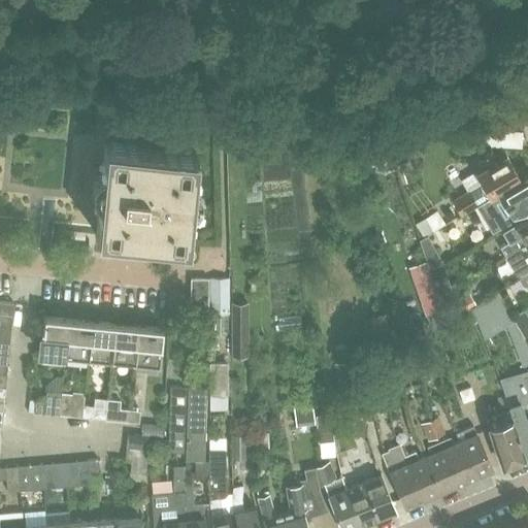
[(0,217),(40,221),(42,201),(47,201),(50,202),(55,202),(52,223),(96,227),(98,203),(103,203),(106,173),(101,172),(104,142),(109,142),(112,112),(0,101),(0,217)]
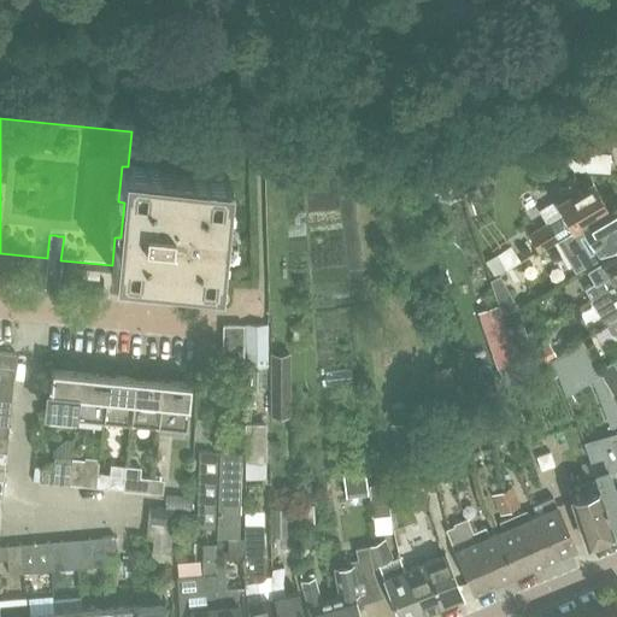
[(111,272),(166,277),(218,283),(222,247),(225,246),(229,244),(231,240),(234,236),(234,231),(235,231),(235,230),(235,225),(234,222),(231,218),(229,215),(225,212),(229,177),(128,166),(122,166),(118,201),(115,204),(111,206),(109,209),(107,212),(106,217),(105,217),(105,219),(106,219),(106,223),(107,228),(109,231),(111,235),(115,238),(112,265),(111,272)]
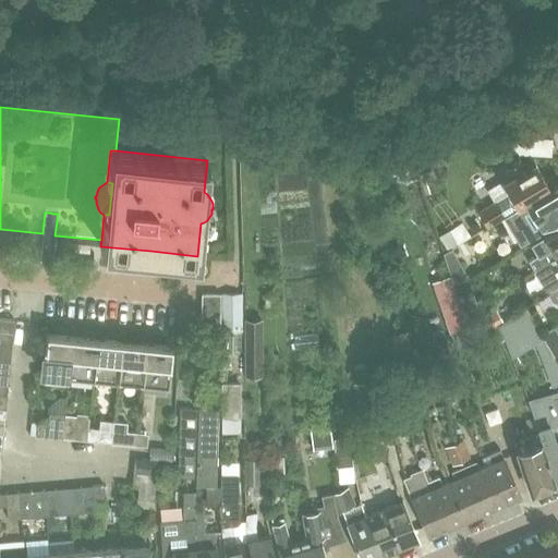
[(502,215),(525,202),(548,187),(534,162),(525,167),(521,159),(507,167),(511,174),(499,182),(504,189),(492,196),(495,202),(477,211),(485,226),(502,215)]
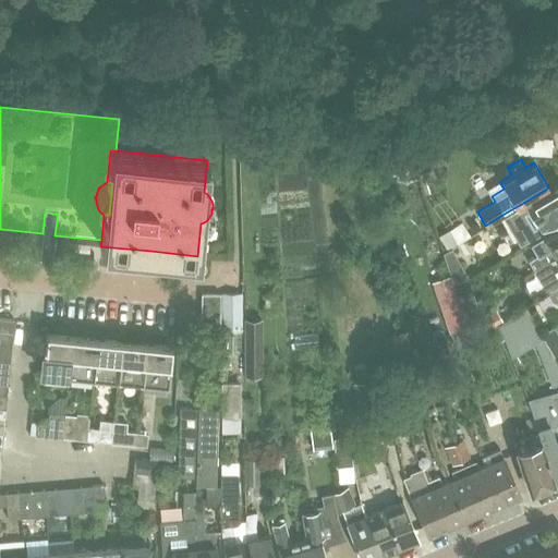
[(557,181),(548,187),(525,202),(534,218),(520,226),(528,238),(556,221),(554,218),(557,215),(557,181)]
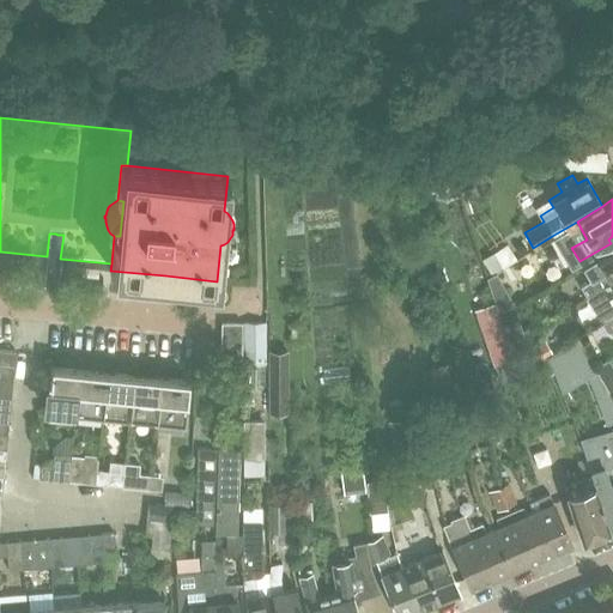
[(582,285),(588,296),(612,280),(612,248),(582,266),(590,280),(582,285)]
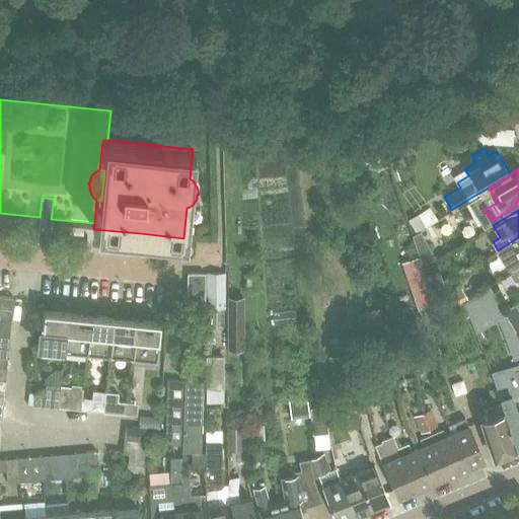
[(518,237),(498,250),(505,263),(518,254),(518,237)]
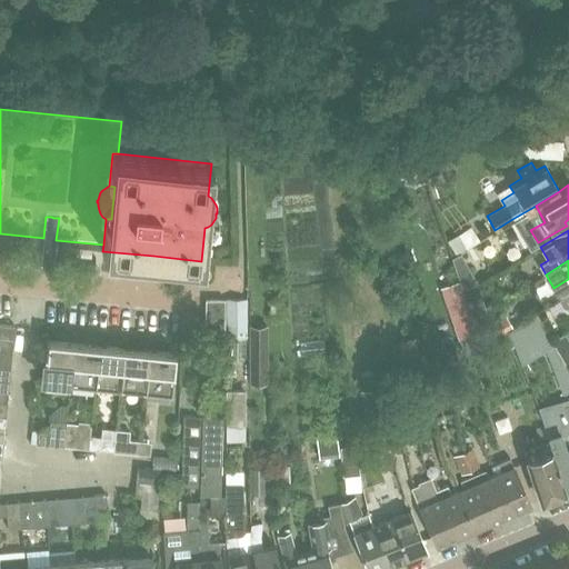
[(455,268),(458,280),(463,292),(476,285),(468,263),(455,268)]
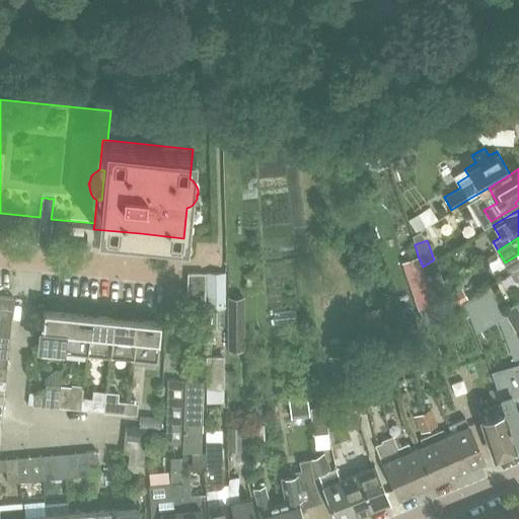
[(428,283),(423,267),(418,255),(400,262),(403,269),(418,310),(436,304),(428,283)]
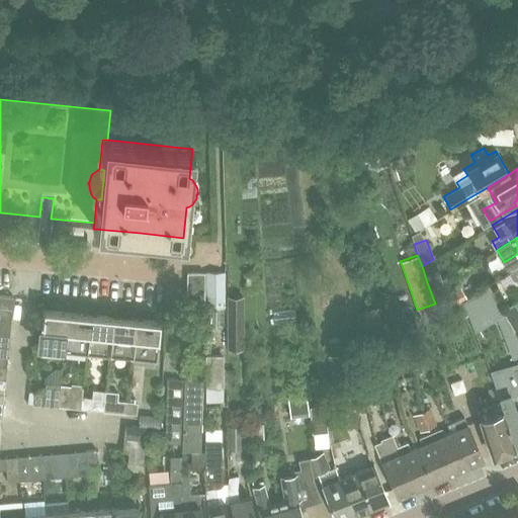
[(434,259),(433,259),(422,266),(427,282),(441,277),(434,259)]
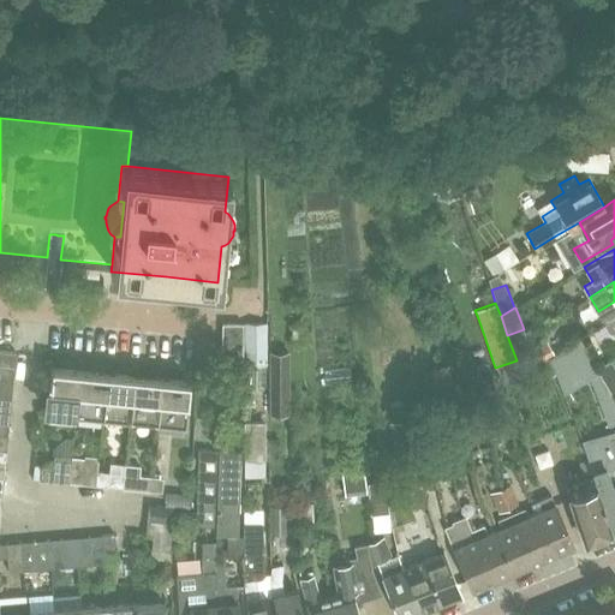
[(614,315),(596,327),(602,338),(614,329),(614,315)]
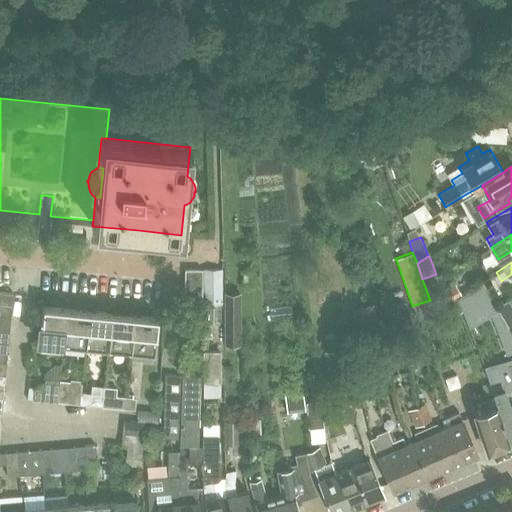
[(203,299),(203,269),(186,268),(185,298),(203,299)]
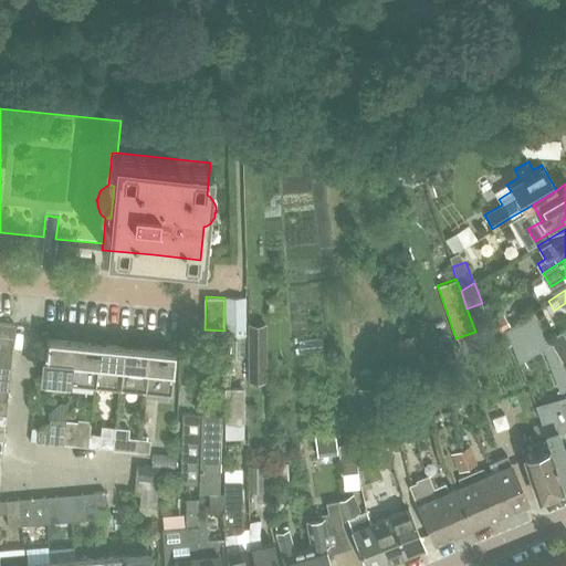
[(244,299),(224,297),(224,331),(226,355),(245,355),(245,323),(244,299)]
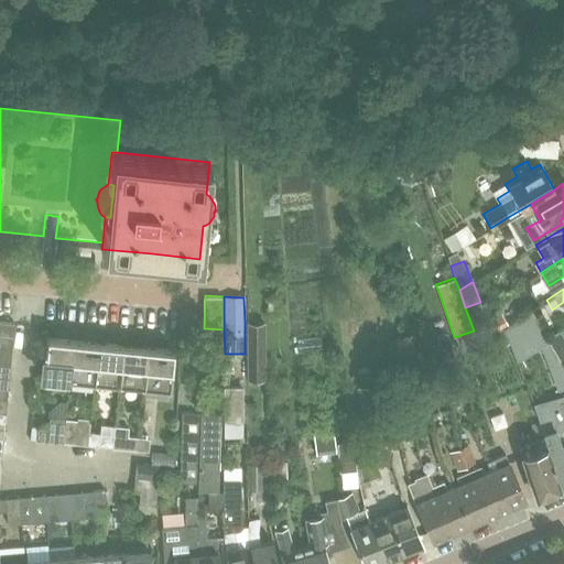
[(268,316),(279,315),(278,297),(267,297),(268,316)]
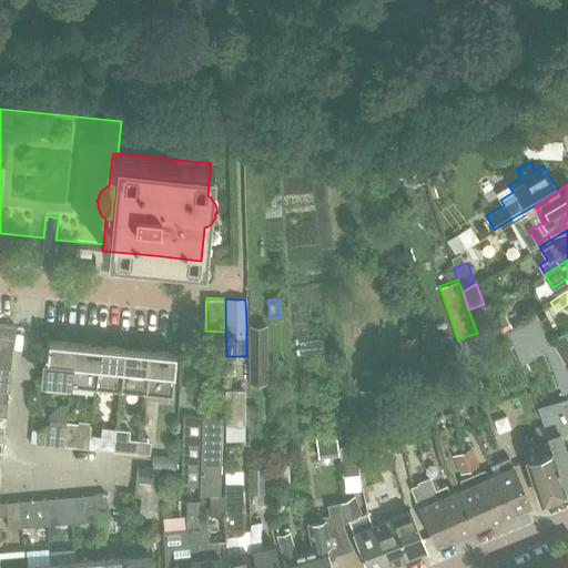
[(534,313),(507,330),(516,344),(543,327),(534,313)]
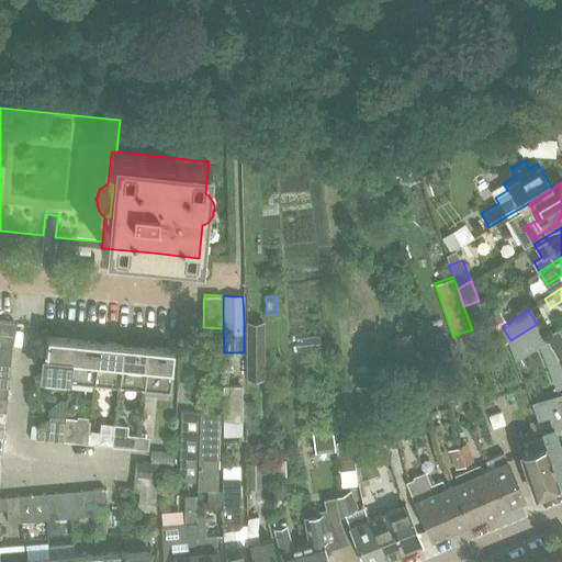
[(496,326),(489,314),(474,324),(481,335),(496,326)]
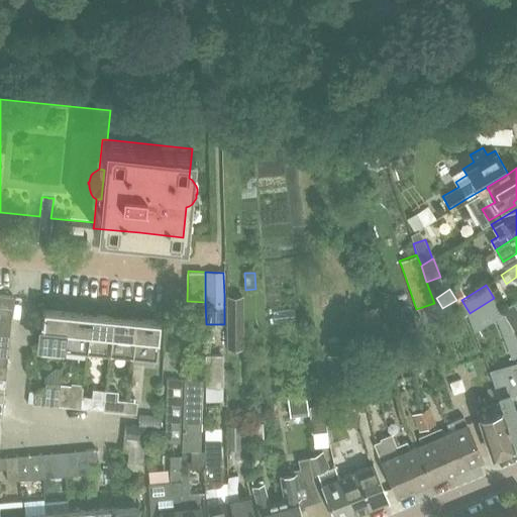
[(224,324),(225,347),(240,347),(239,295),(224,295),(224,324)]
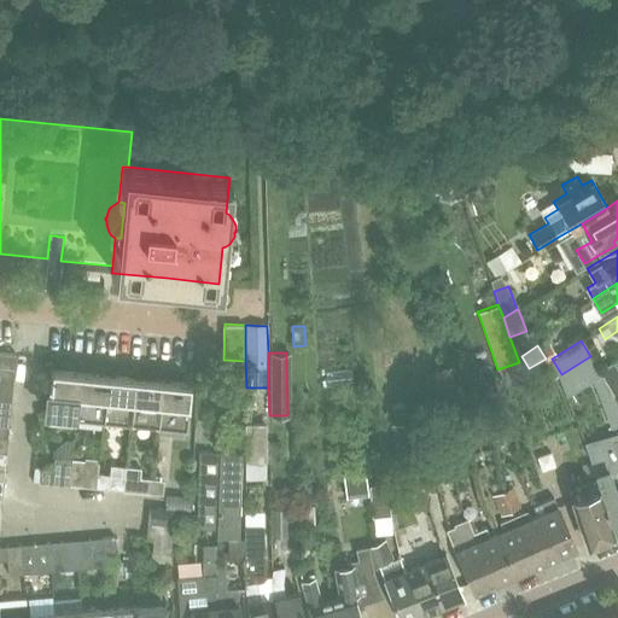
[(0,396),(12,398),(16,356),(0,355),(0,396)]
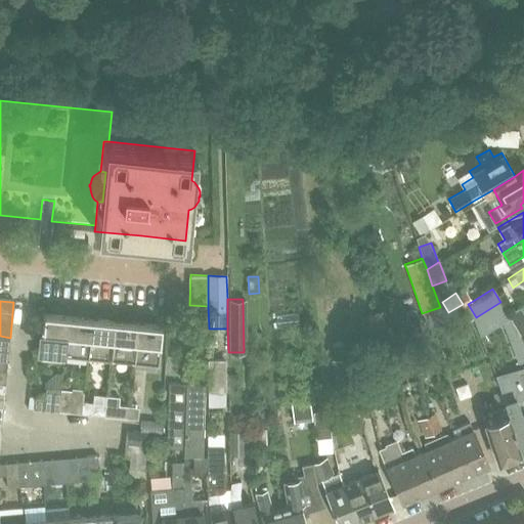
[(467,305),(456,311),(463,323),(473,317),(467,305)]
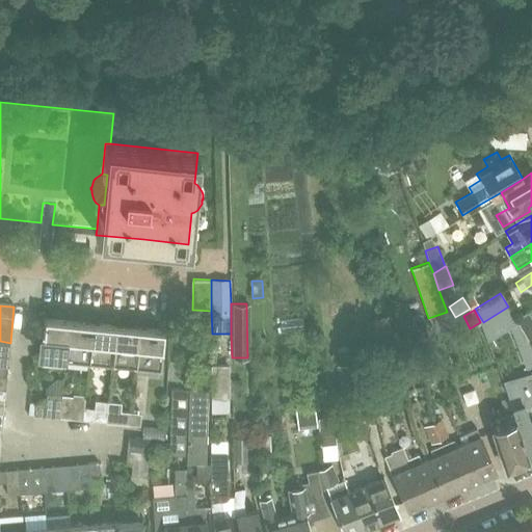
[(42,354),(64,356),(68,320),(45,317),(42,354)]
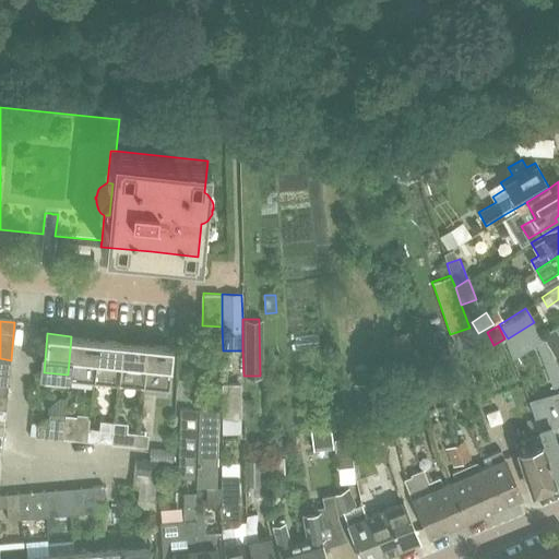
[(71,336),(68,375),(93,378),(96,339),(71,336)]
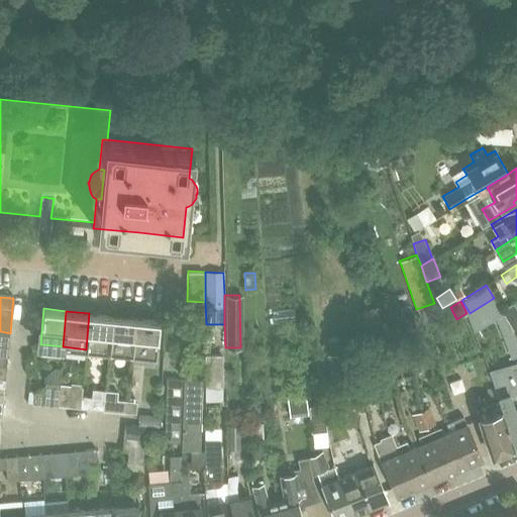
[(86,349),(109,351),(112,315),(89,313),(86,349)]
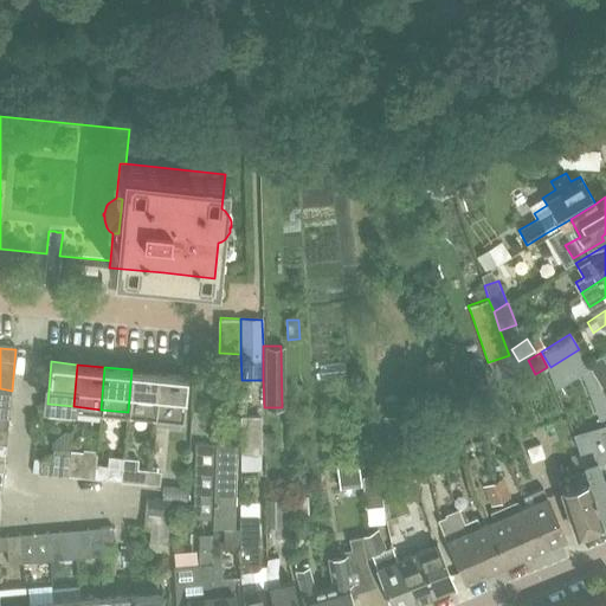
[(128,412),(154,414),(158,372),(131,369),(128,412)]
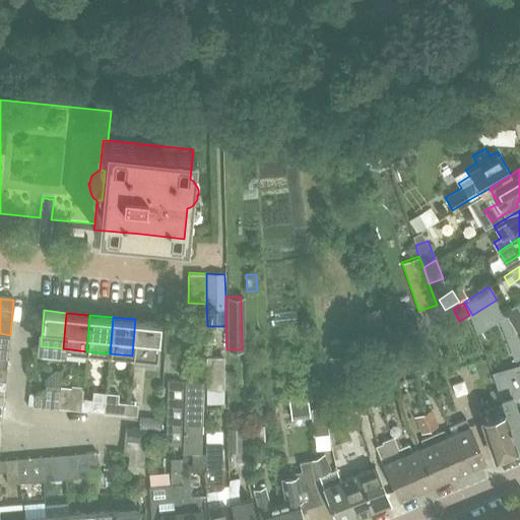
[(159,322),(135,319),(132,355),(155,358),(159,322)]
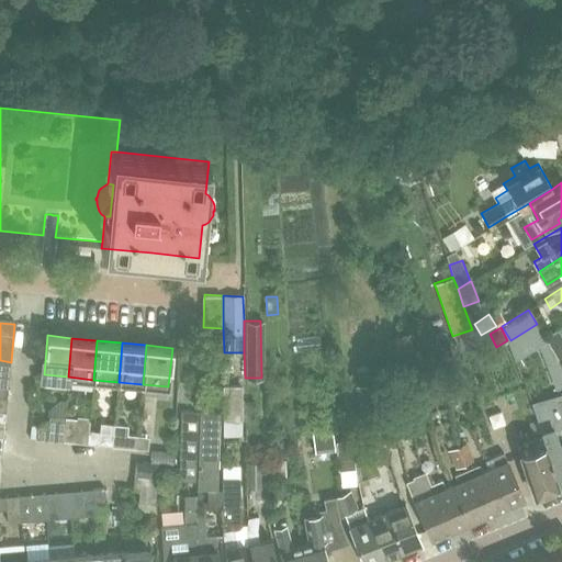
[(0,385),(9,386),(11,362),(0,360),(0,385)]
